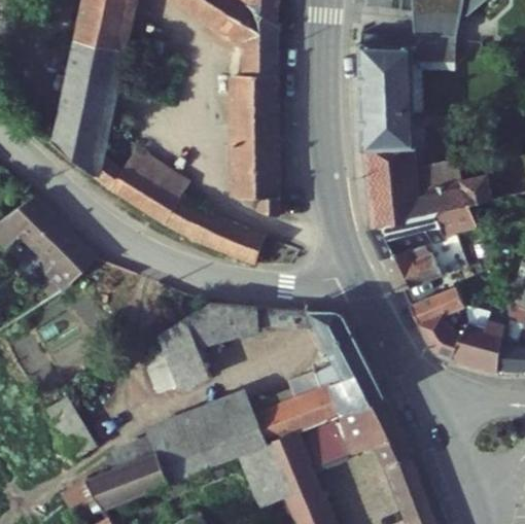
[(45,0),(42,20),(75,27),(80,0),(45,0)]
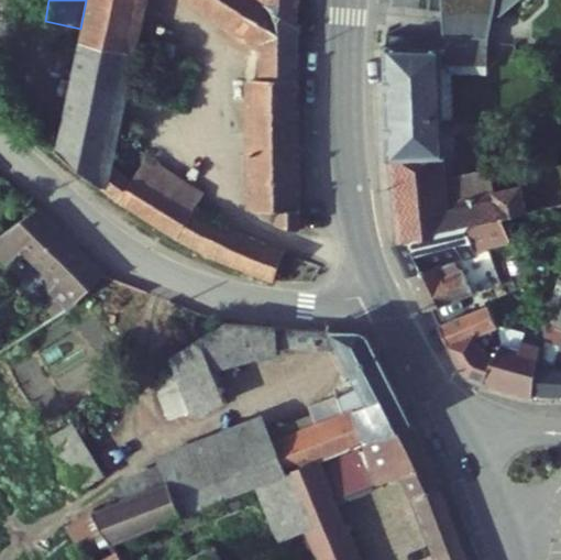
[(86,0),(80,29),(55,153),(109,201),(176,241),(267,284),(281,254),(189,212),(134,177),(128,184),(105,167),(141,0),(182,0),(261,50),(260,83),(250,83),(250,213),(294,216),(295,30),(263,9),(249,0),(86,0)]
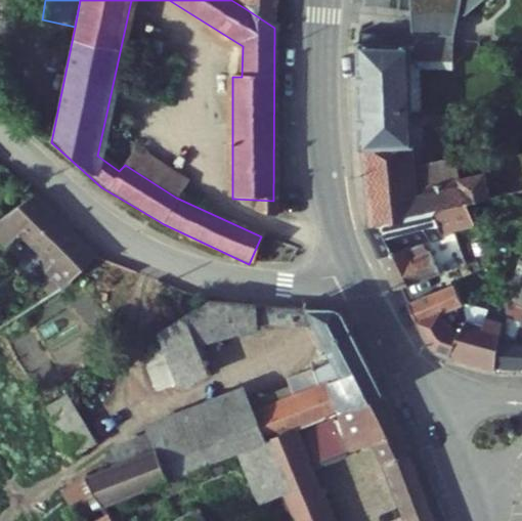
[(231,0),(245,8),(245,0),(231,0)]
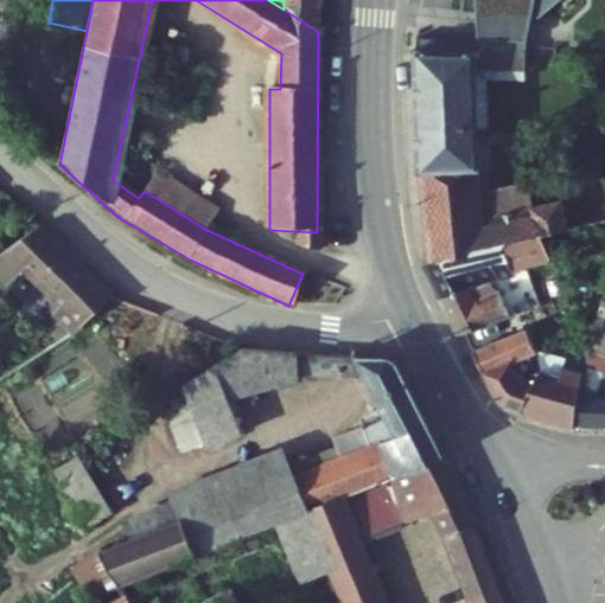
[(284,0),(284,10),(318,32),(320,0),(284,0)]
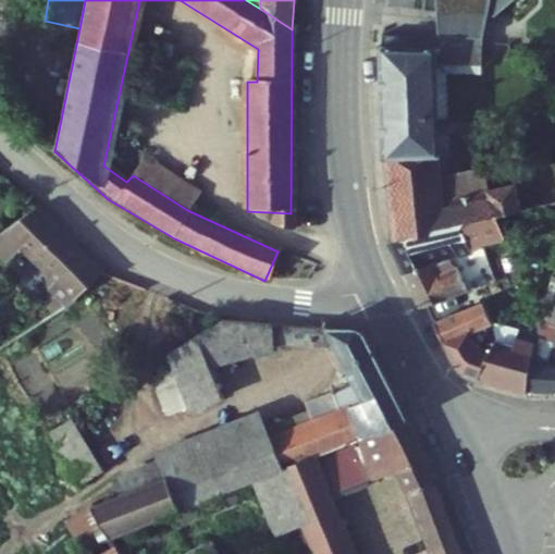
[(421,0),(421,5),(435,7),(483,12),(491,13),(501,0),(421,0)]
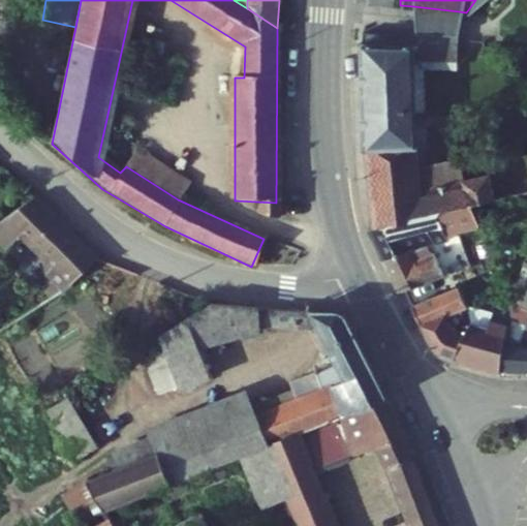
[(458,40),(459,11),(413,6),(408,38),(458,40)]
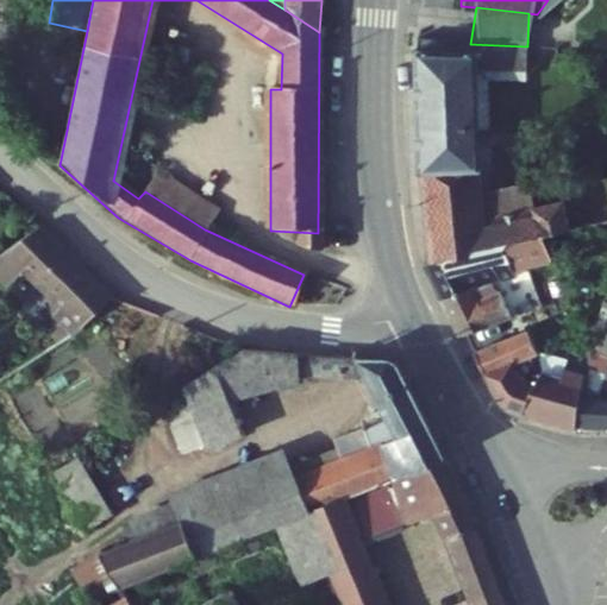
[(420,174),(477,171),(477,131),(477,70),(525,71),(527,46),(470,44),(455,43),(415,41),(420,174)]
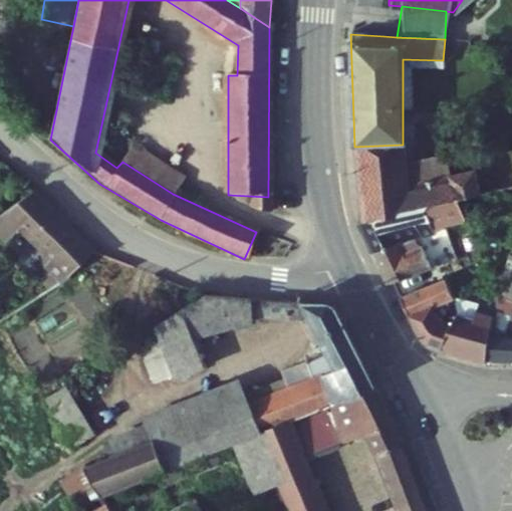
[(443,60),(403,59),(403,110),(413,110),(413,68),(444,69),(443,60)]
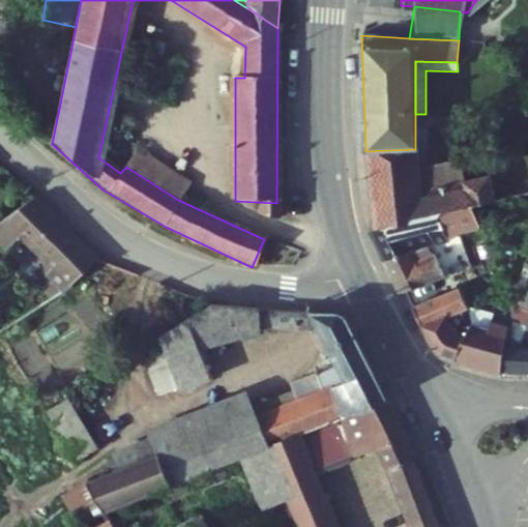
[(138,149),(126,167),(178,200),(189,182),(138,149)]
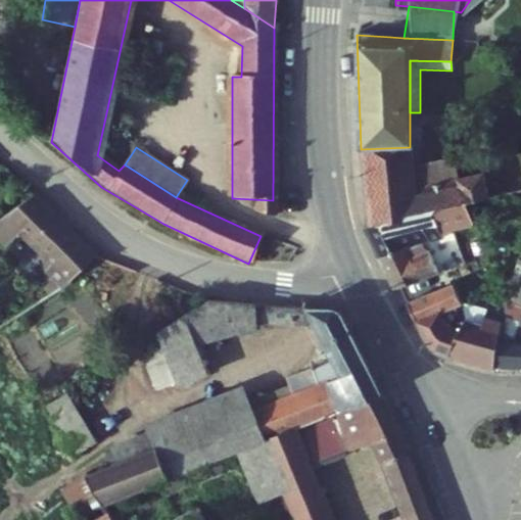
[(410,147),(361,149),(364,227),(394,220),(400,222),(433,214),(432,210),(465,203),(489,196),(483,174),(416,188),(410,147)]
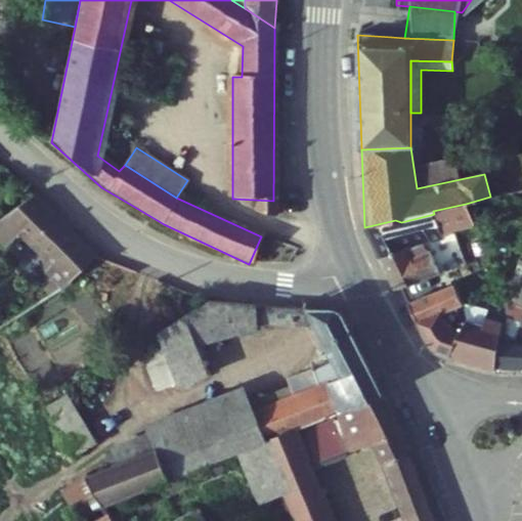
[(521,175),(495,181),(497,196),(521,189),(521,175)]
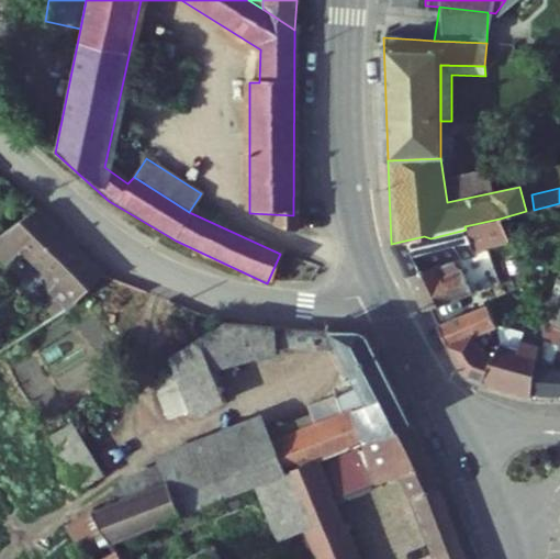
[(32,212),(0,228),(0,267),(1,268),(20,254),(70,306),(99,280),(32,212)]
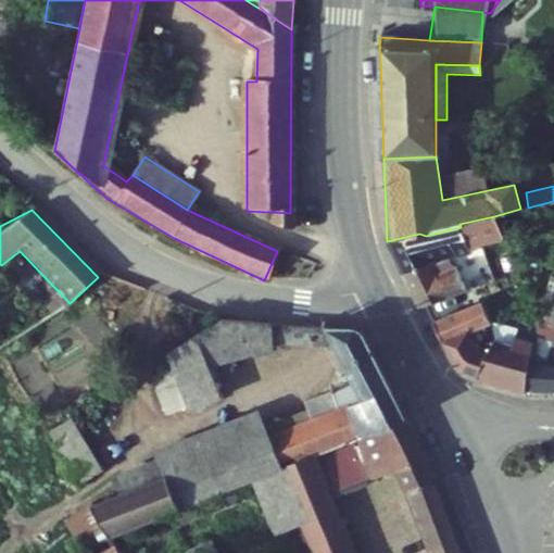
[(502,235),(494,216),(460,224),(461,227),(468,248),(502,235)]
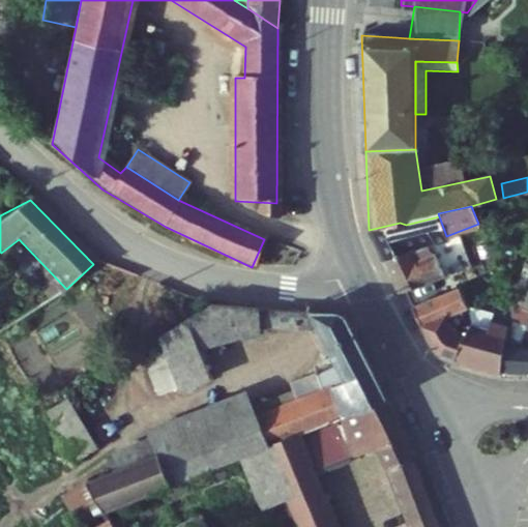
[(369,232),(382,262),(407,256),(406,251),(420,246),(447,238),(446,236),(439,216),(406,225),(400,223),(369,230),(369,232)]
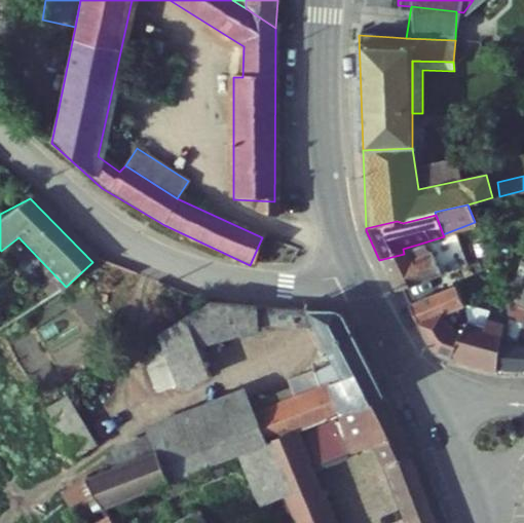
[(457,240),(460,247),(470,243),(466,237),(457,240)]
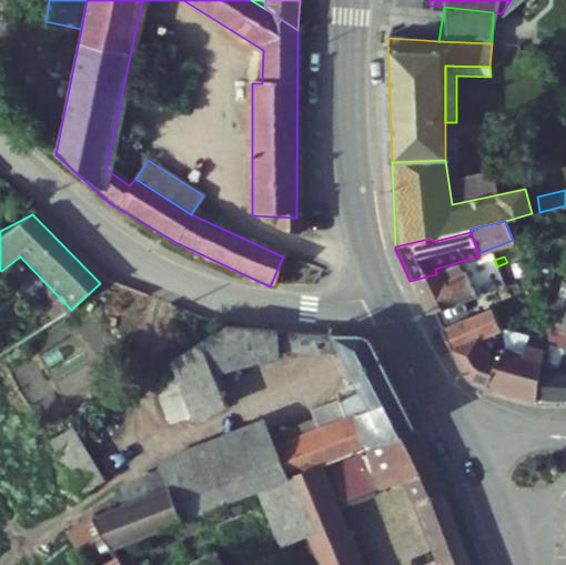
[(410,281),(426,316),(475,296),(467,273),(455,276),(451,264),(435,269),(436,274),(410,281)]
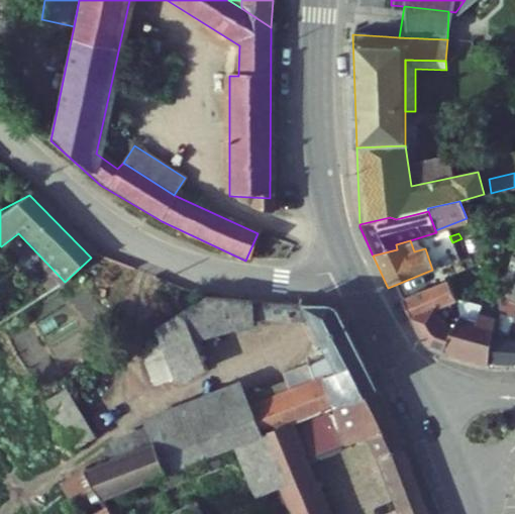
[(514,268),(500,314),(514,318),(514,317),(514,268)]
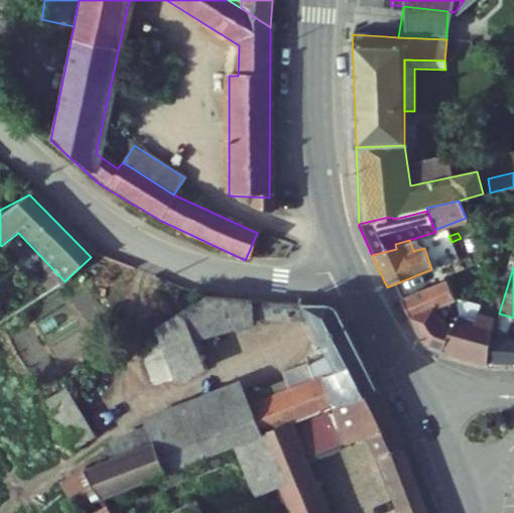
[(445,281),(401,299),(417,343),(442,352),(456,316),(444,312),(440,318),(431,308),(454,300),(445,281)]
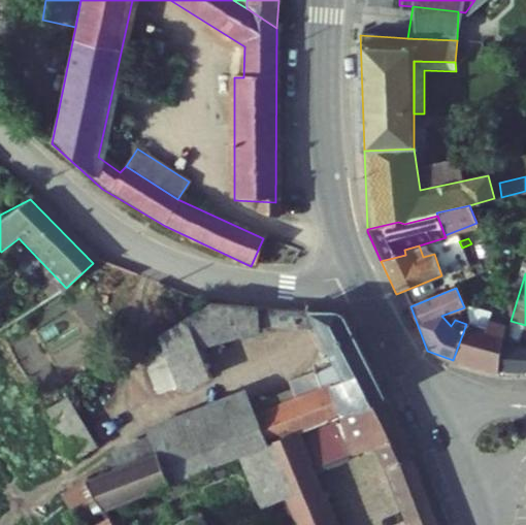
[(340,317),(206,306),(158,336),(164,351),(179,389),(210,378),(198,347),(260,329),(259,326),(316,328),(332,361),(308,370),(318,391),(255,415),(154,453),(108,470),(84,481),(101,511),(238,457),(266,447),(298,434),(337,420),(384,401),(340,317)]
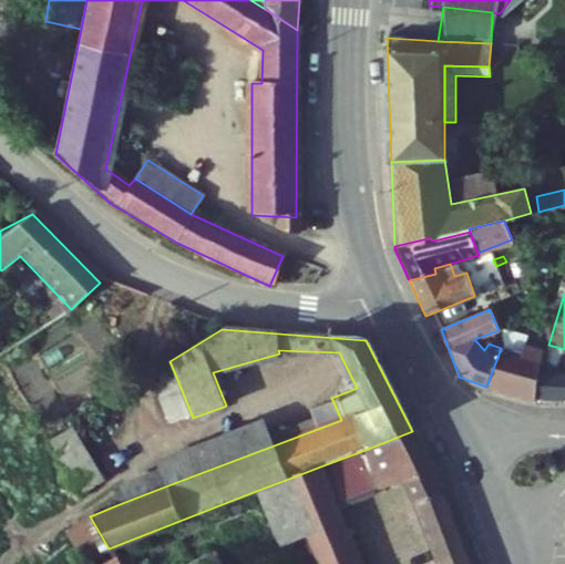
[(548,345),(547,371),(557,371),(564,349),(548,345)]
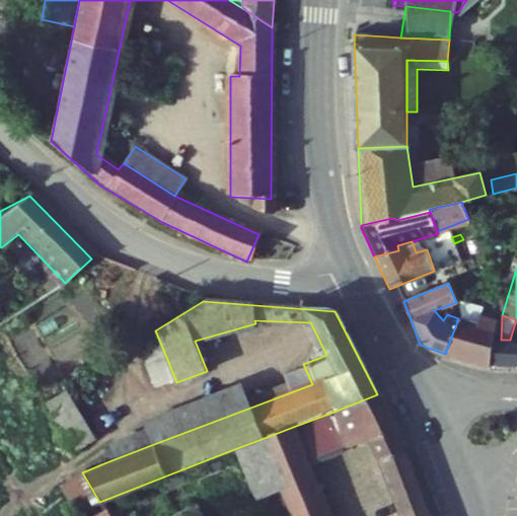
[(477,323),(458,318),(445,354),(491,370),(495,339),(496,322),(481,318),(477,323)]
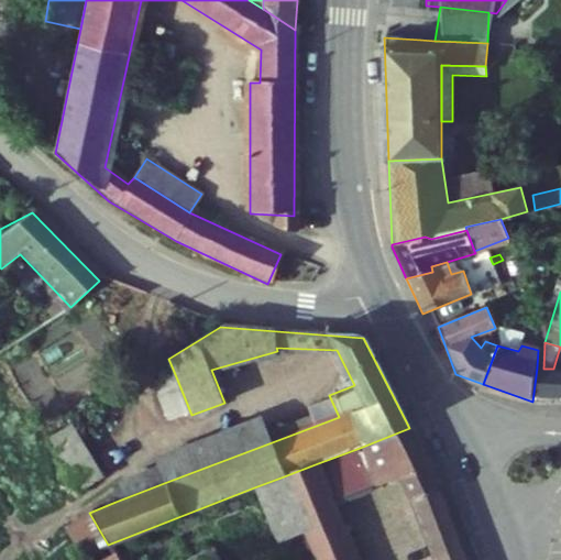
[(543,369),(537,368),(532,402),(560,402),(560,346),(560,347),(553,369),(543,369)]
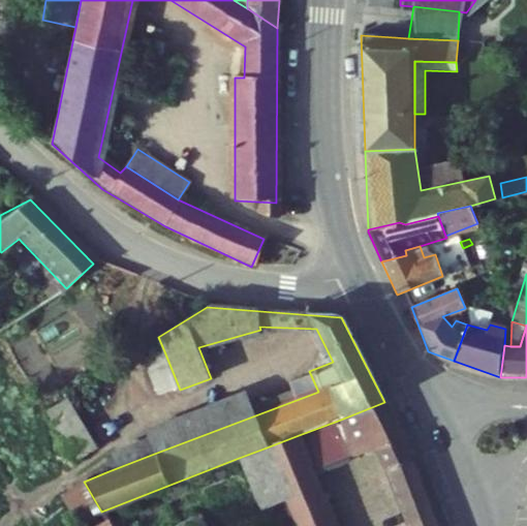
[(159,397),(180,390),(164,351),(144,360),(159,397)]
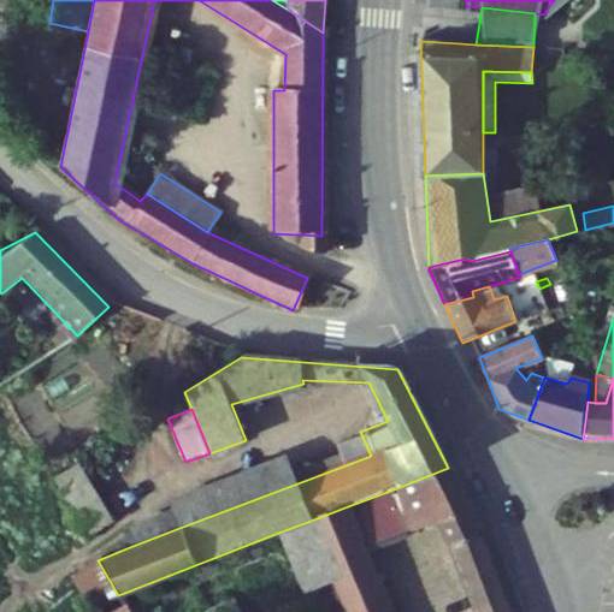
[(166,494),(179,528),(297,483),(283,453),(166,494)]
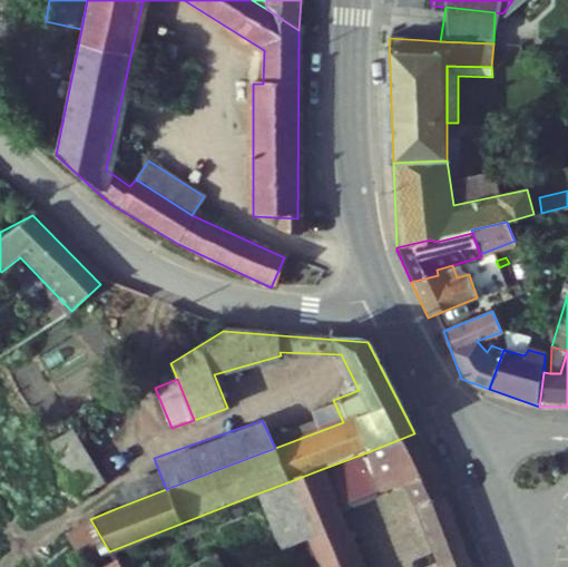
[(90,519),(117,508),(74,431),(47,447),(90,519)]
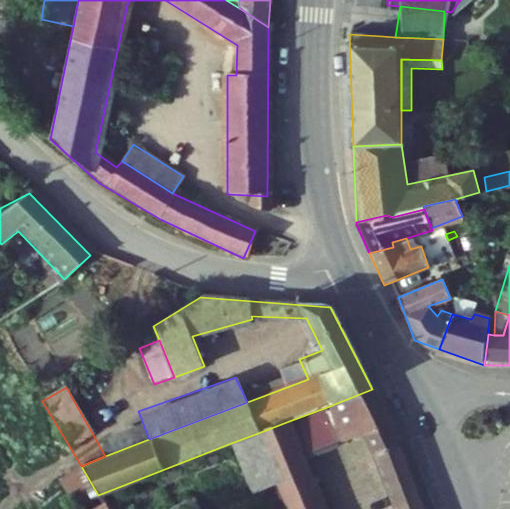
[(391,436),(372,389),(327,407),(289,421),(258,433),(231,443),(250,492),(278,480),(281,489),(311,476),(303,455),(363,433),(369,447),(391,436)]
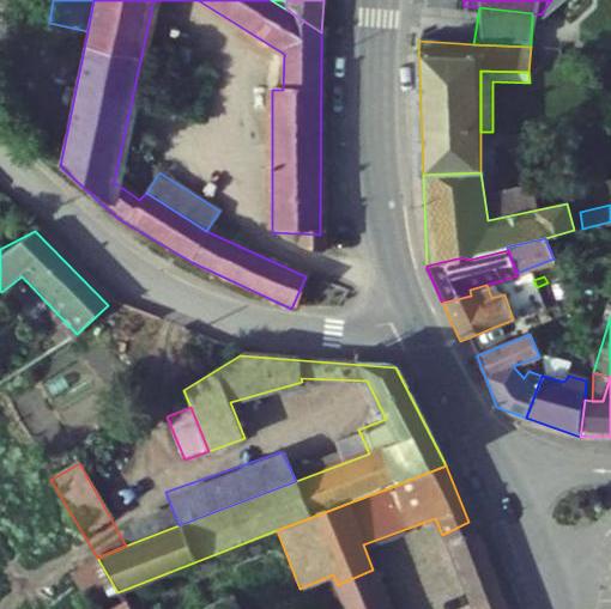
[(504,608),(469,522),(442,535),(471,608),(388,608),(373,570),(337,585),(346,608),(504,608)]
